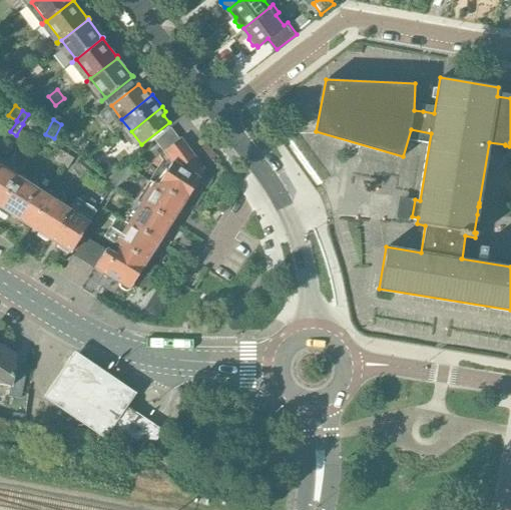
[(154,181),(186,201),(192,191),(190,190),(204,167),(180,137),(164,150),(173,161),(159,183),(155,180),(154,181)]
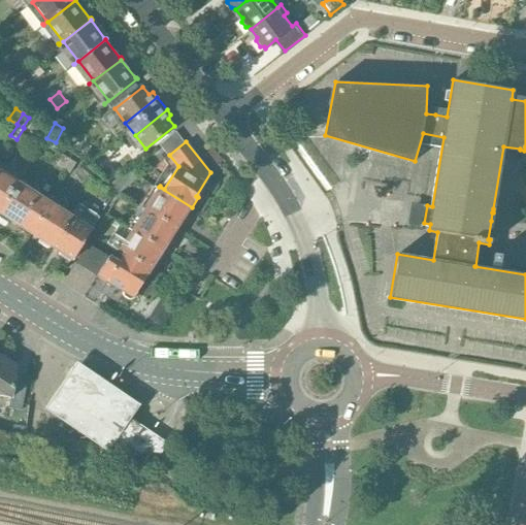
[(69,160),(70,157),(63,153),(57,163),(64,167),(69,160)]
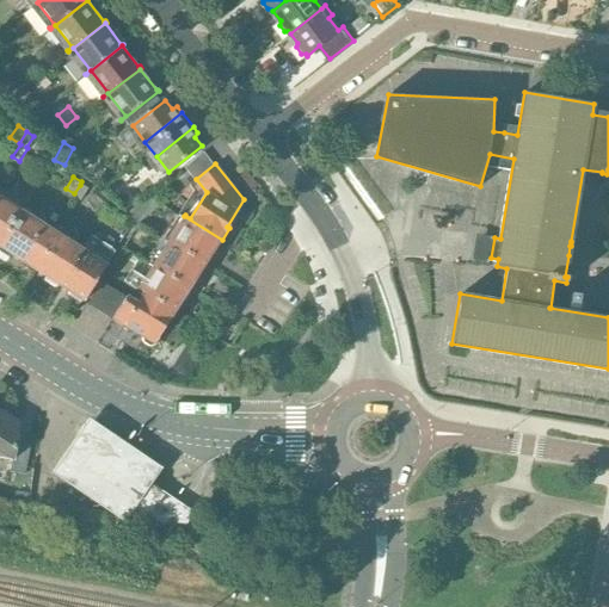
[(81,181),(80,185),(74,193),(82,199),(90,186),(81,181)]
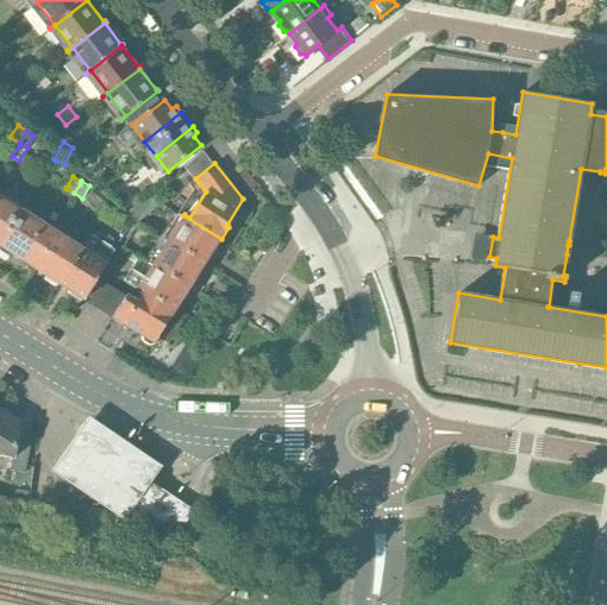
[(0,241),(24,205),(0,189),(0,241)]
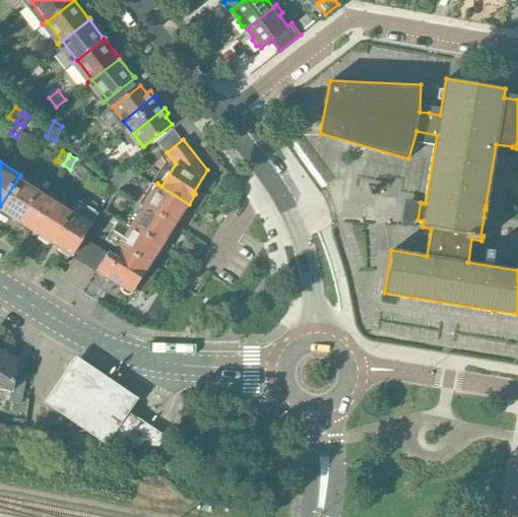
[(119,189),(136,175),(128,165),(107,182),(119,189)]
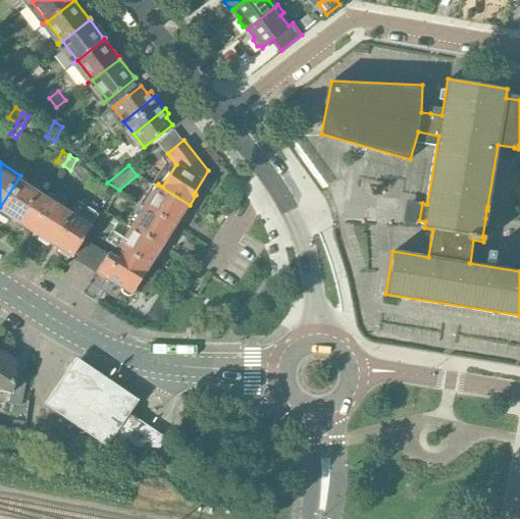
[(52,196),(20,175),(0,207),(0,209),(1,210),(0,211),(0,212),(8,218),(10,216),(32,229),(52,196)]
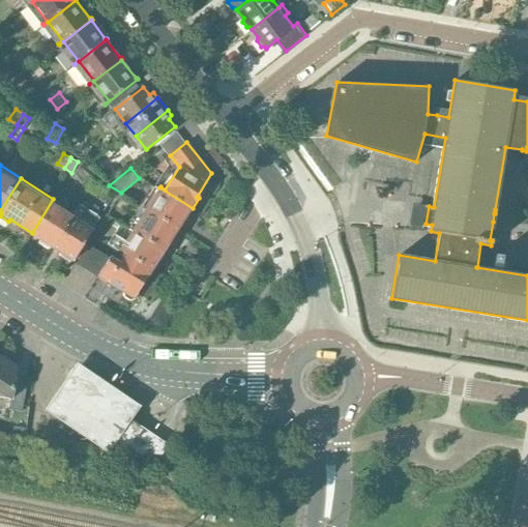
[(177,228),(177,227),(183,217),(185,218),(193,208),(159,187),(147,208),(177,228)]
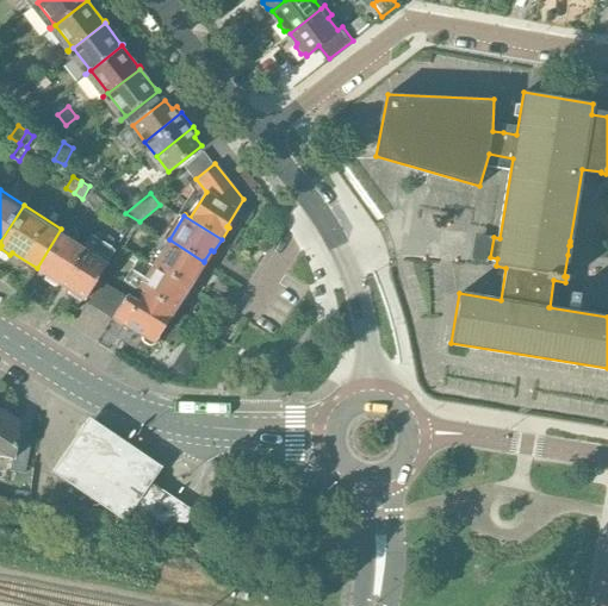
[(85,244),(61,229),(37,268),(47,274),(45,277),(56,283),(57,281),(61,282),(85,244)]
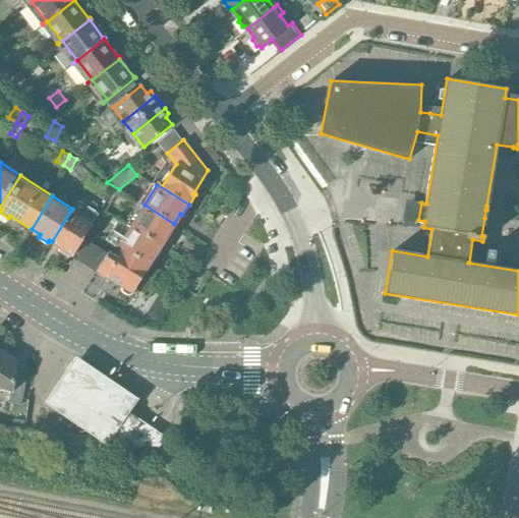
[(78,199),(72,209),(52,241),(61,247),(59,249),(68,255),(70,253),(72,254),(94,222),(99,213),(78,199)]
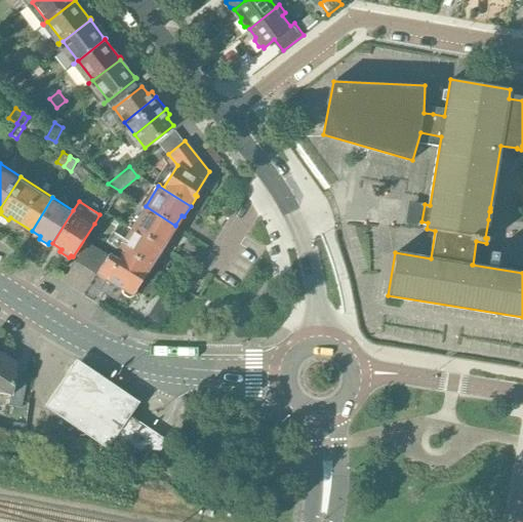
[(146,206),(132,227),(165,247),(171,237),(169,235),(175,226),(146,206)]
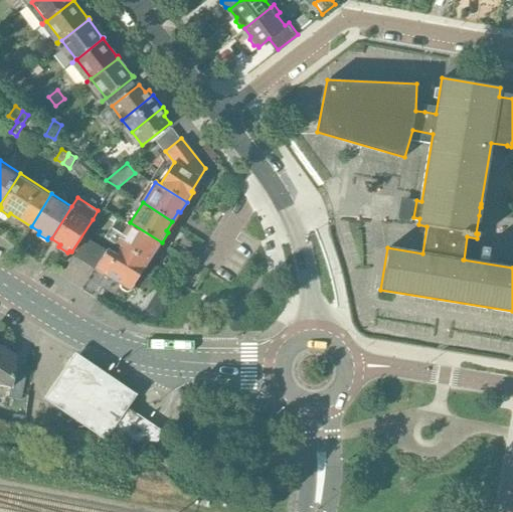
[(121,245),(147,262),(153,250),(156,252),(162,242),(130,222),(123,233),(112,226),(106,235),(117,242),(121,245)]
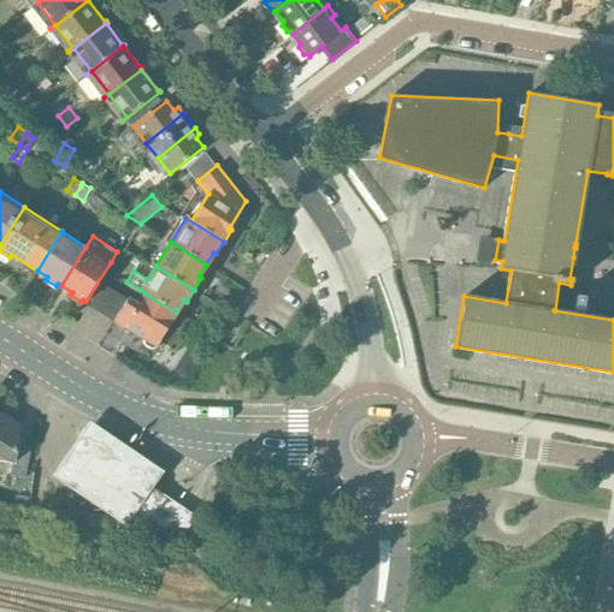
[(102,312),(117,290),(104,281),(89,304),(102,312)]
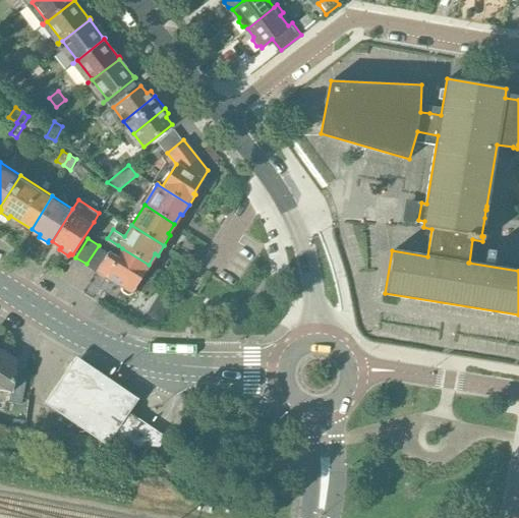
[(99,245),(87,264),(122,286),(122,290),(128,294),(134,291),(137,286),(136,283),(149,265),(122,248),(117,256),(99,245)]
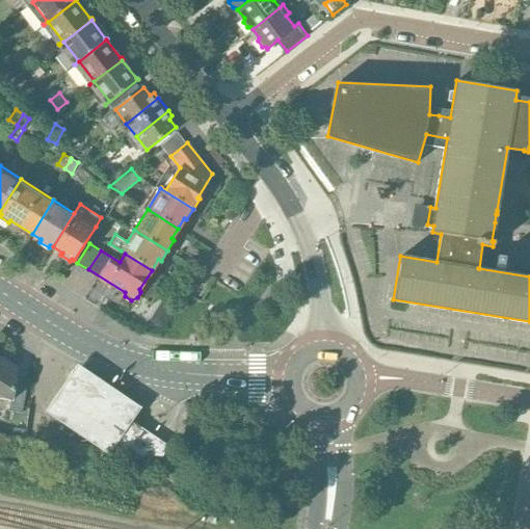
[(28,385),(16,382),(19,366),(0,354),(0,396),(12,399),(10,408),(23,411),(28,385)]
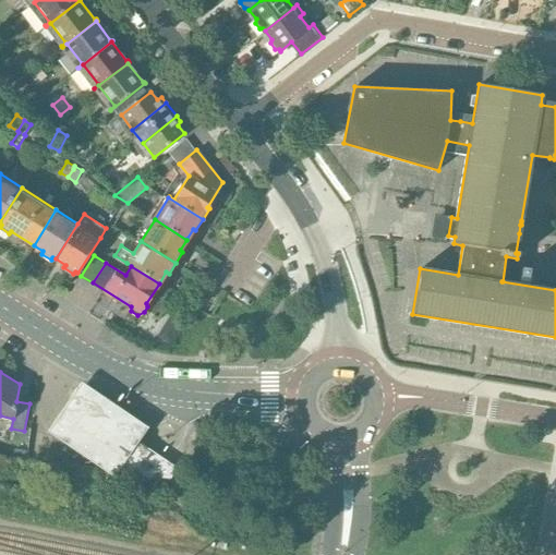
[(147,424),(145,423),(86,384),(76,399),(53,433),(116,473),(147,424)]
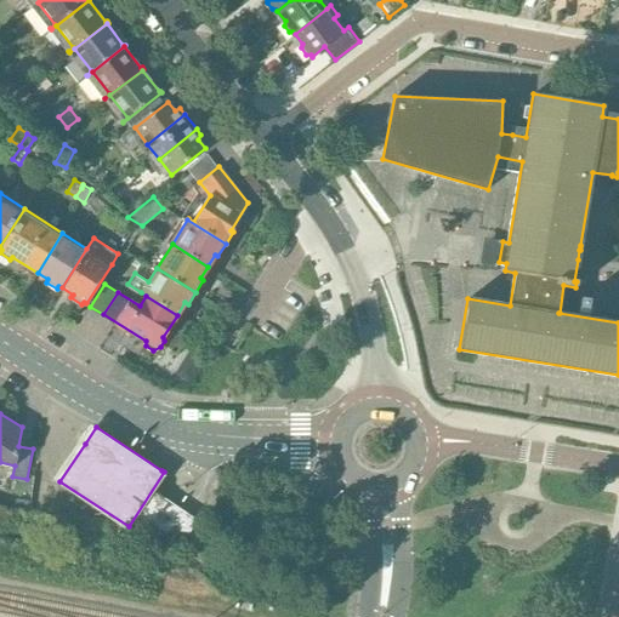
[(134,520),(143,526),(191,530),(198,519),(166,497),(166,496),(164,495),(163,496),(153,489),(134,518),(132,518),(130,520),(132,521),(134,520)]
